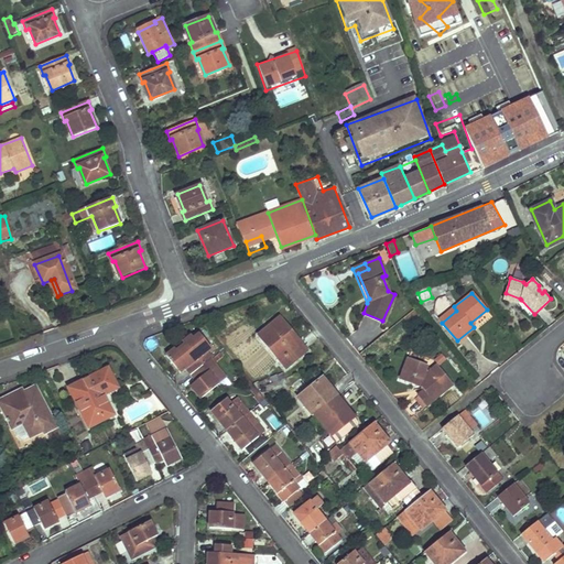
[(520,299),(506,293),(505,300),(516,304),(521,300),(520,299)]
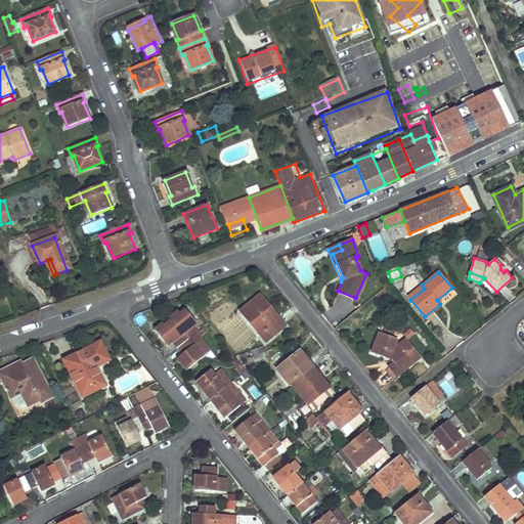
[(422,285),(407,297),(410,300),(424,289),(422,285)]
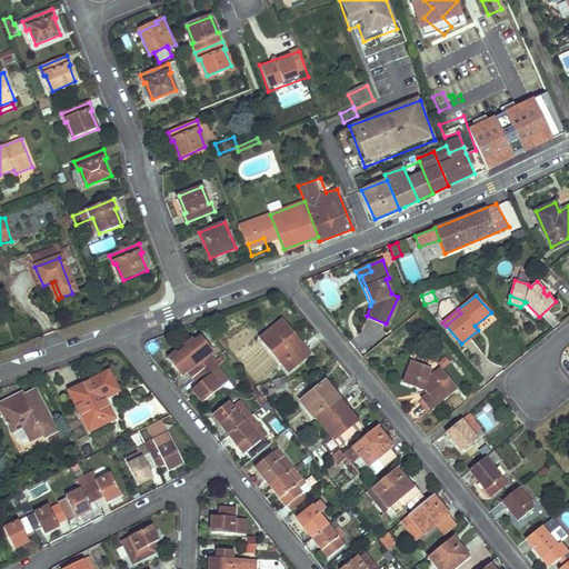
[(289,333),(291,331),(281,320),(260,338),(288,370),(307,356),(289,333)]
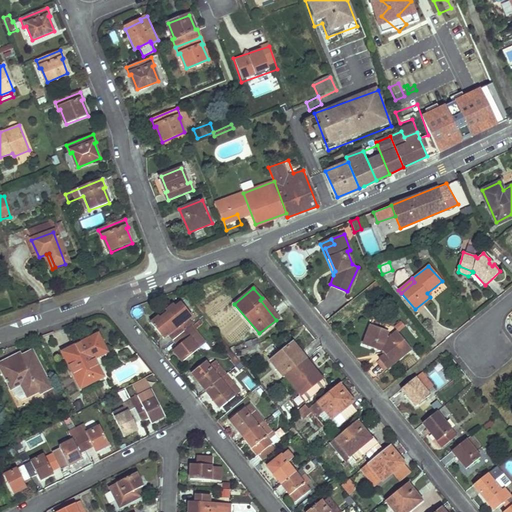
[(276,320),(278,318),(262,298),(260,300),(276,320)]
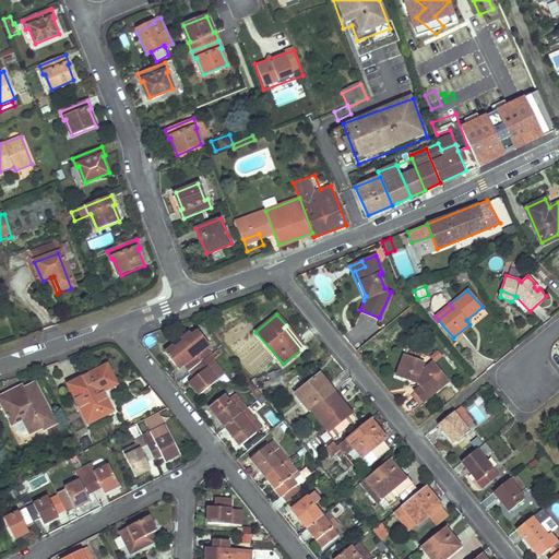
[(188,370),(200,360),(209,354),(204,347),(209,344),(198,331),(192,335),(188,332),(180,339),(183,343),(176,348),(173,345),(164,352),(178,369),(182,365),(188,370)]
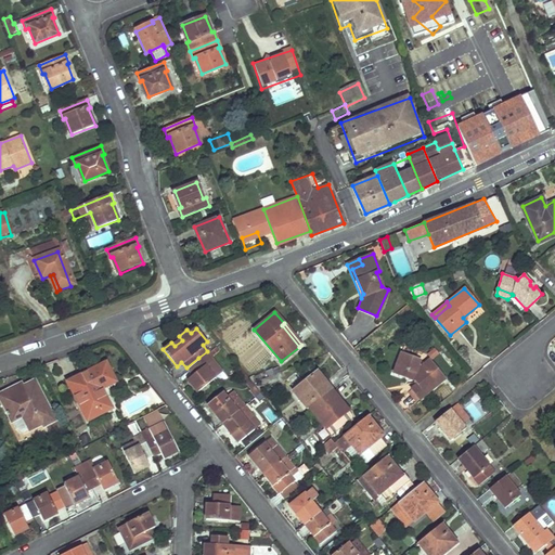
[(421,360),(400,352),(394,372),(418,382),(411,388),(420,399),(444,379),(428,359),(420,366),(421,360)]
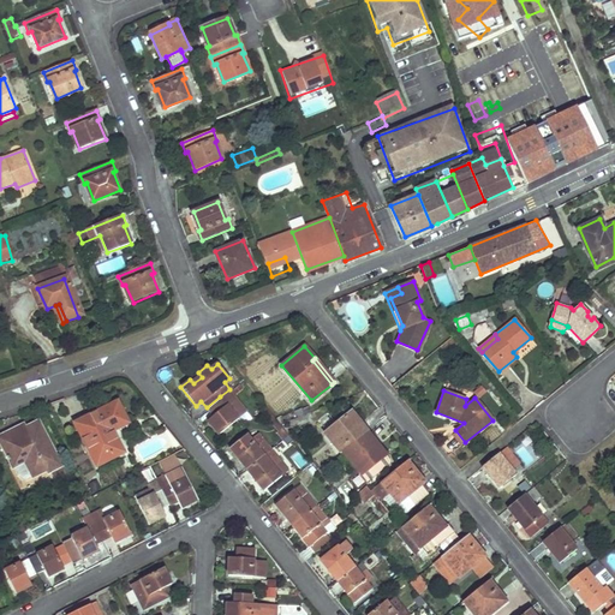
[(238,418),(220,396),(207,407),(213,416),(207,421),(219,434),(238,418)]
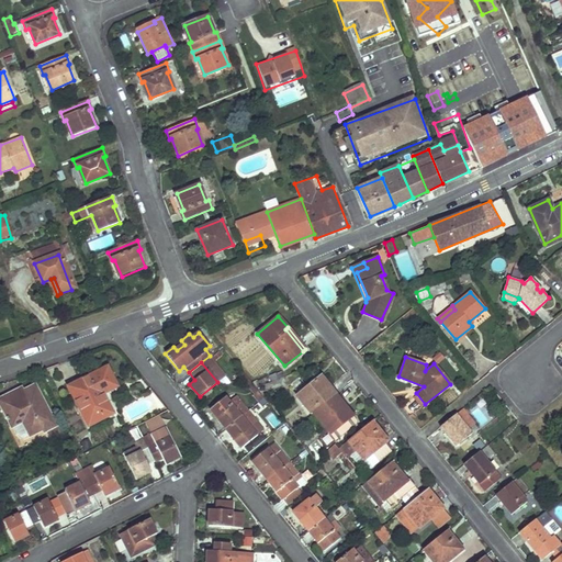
[(102,393),(116,385),(108,367),(69,386),(89,425),(113,413),(102,393)]
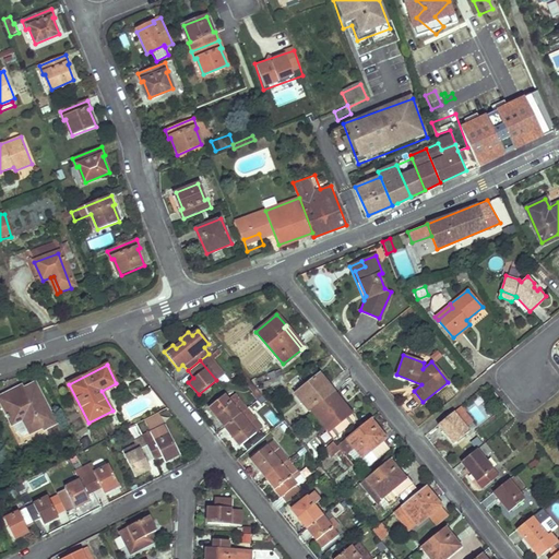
[(311,409),(333,391),(319,373),(295,393),(310,411),(311,409)]
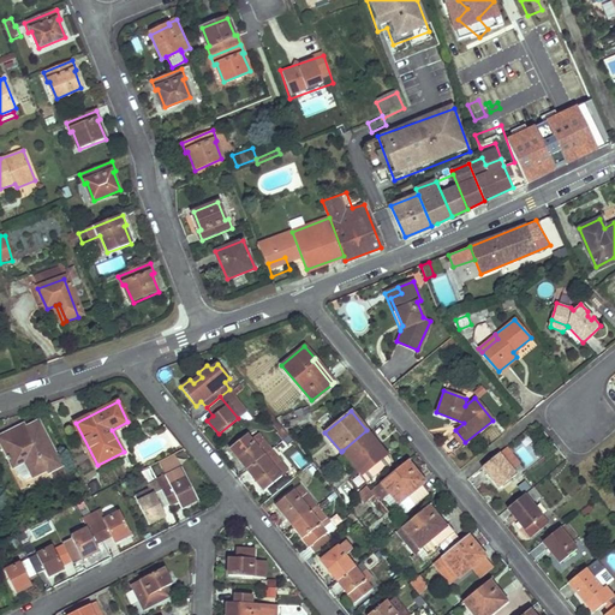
[(54,479),(66,473),(40,421),(25,428),(24,427),(15,431),(13,429),(0,435),(0,441),(13,467),(24,463),(33,478),(47,470),(48,472),(51,471),(54,479)]
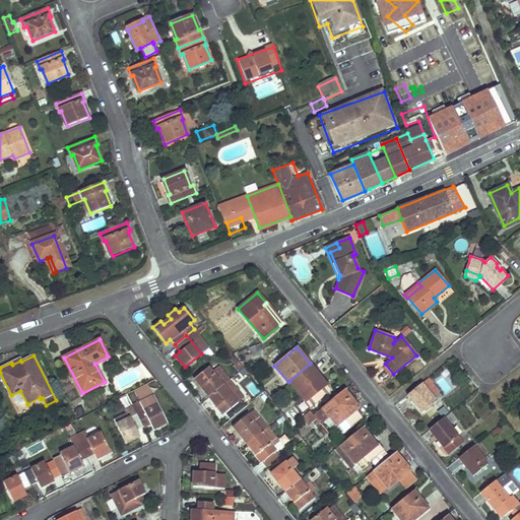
[(294,386),(311,406),(330,390),(330,388),(310,364),(289,381),(294,386)]
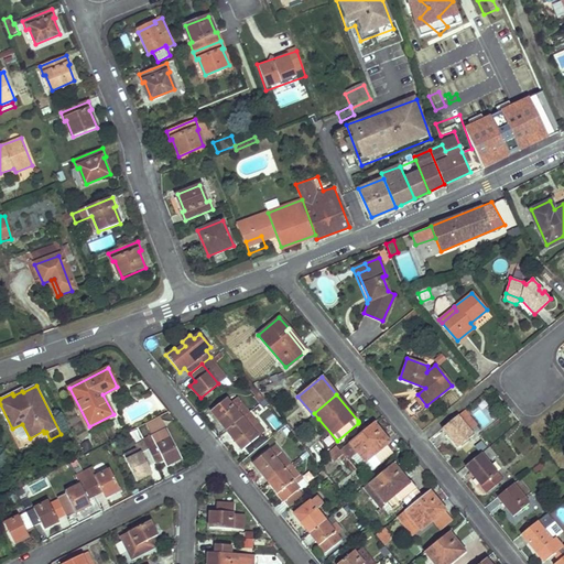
[(418,394),(414,398),(423,409),(426,405),(418,394)]
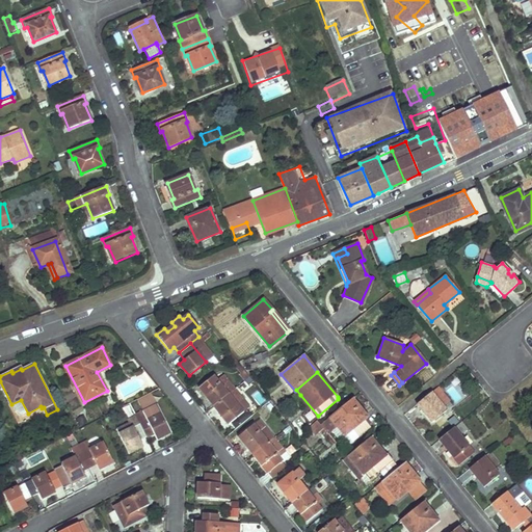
[(250,375),(245,379),(249,384),(255,380),(250,375)]
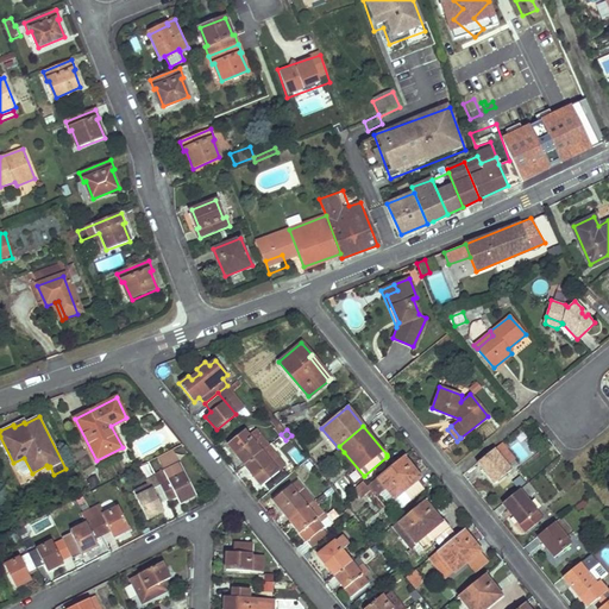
[(245,431),(228,444),(244,464),(268,445),(271,441),(262,432),(252,439),(245,431)]
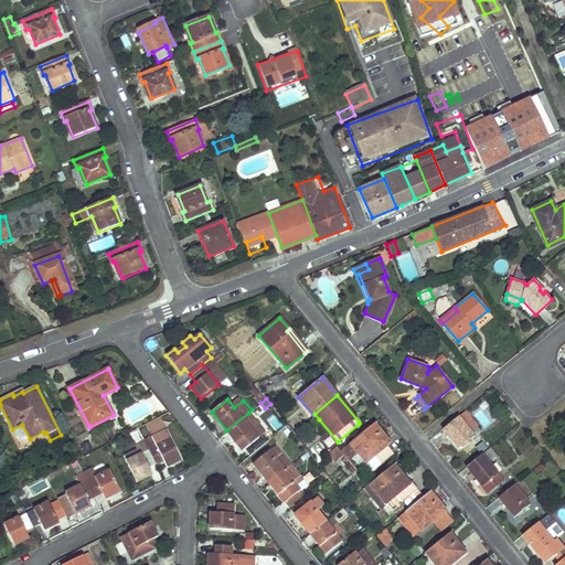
[(469,432),(473,428),(477,425),(465,411),(443,429),(458,448),(473,436),(469,432)]
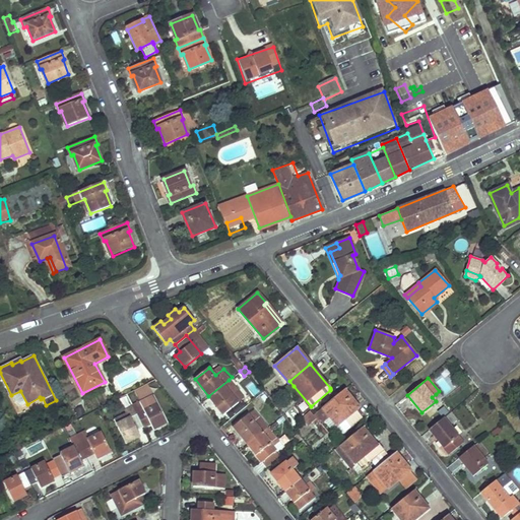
[(229,380),(208,396),(222,414),(243,398),(229,380)]
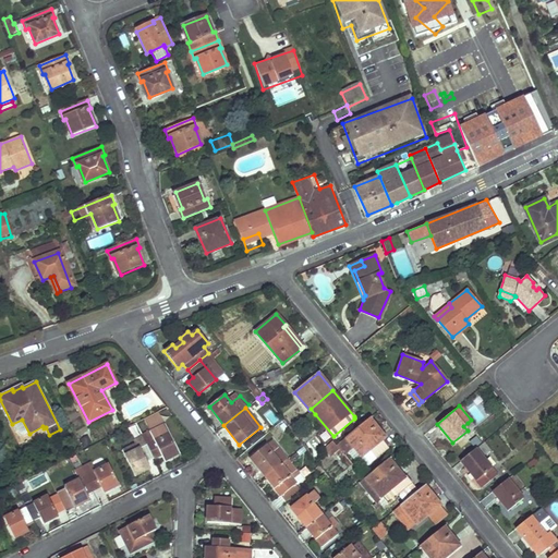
[(305,413),(310,419),(315,414),(311,409),(310,410),(305,413)]
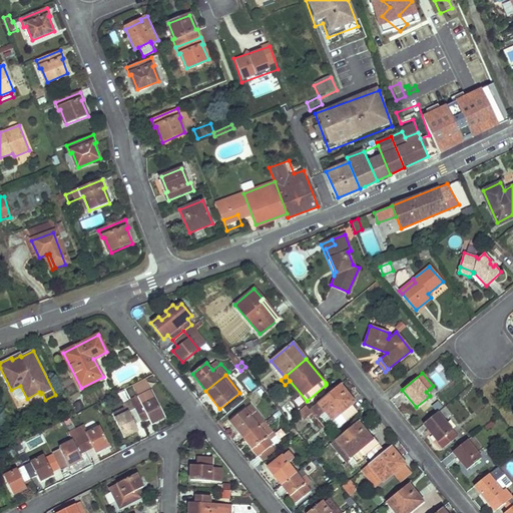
[(354,401),(340,384),(307,411),(309,415),(312,413),(315,415),(317,414),(320,416),(326,412),(332,419),(354,401)]
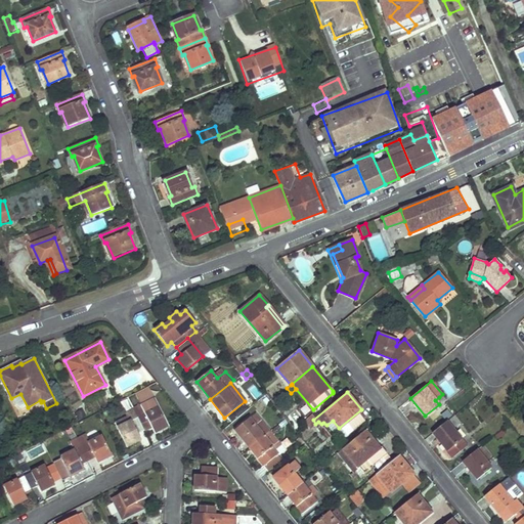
[(439,404),(445,399),(442,394),(439,397),(435,400),(439,404)]
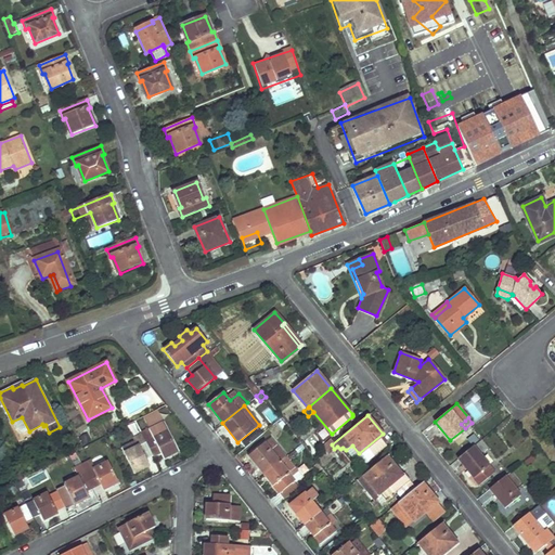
[(142,433),(154,455),(162,451),(165,456),(178,450),(167,431),(155,438),(151,428),(142,433)]
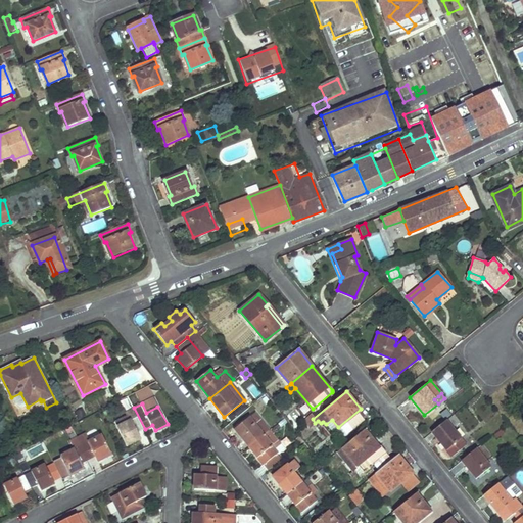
[(138,432),(145,429),(134,408),(127,412),(132,420),(119,426),(128,444),(141,438),(138,432)]
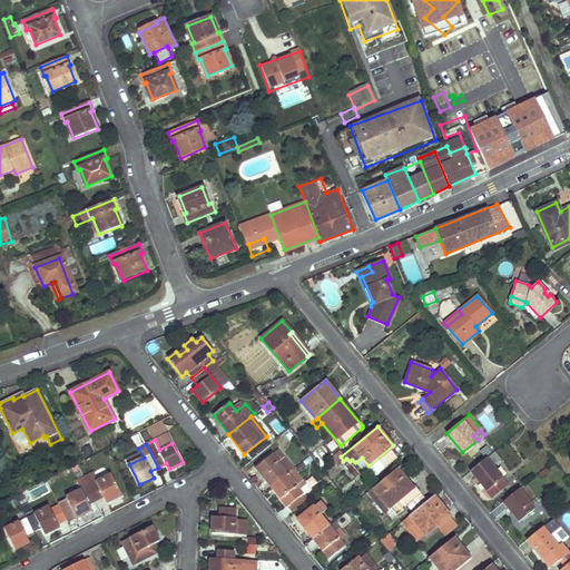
[(271,487),(286,473),(292,470),(293,469),(277,450),(255,468),(271,487)]
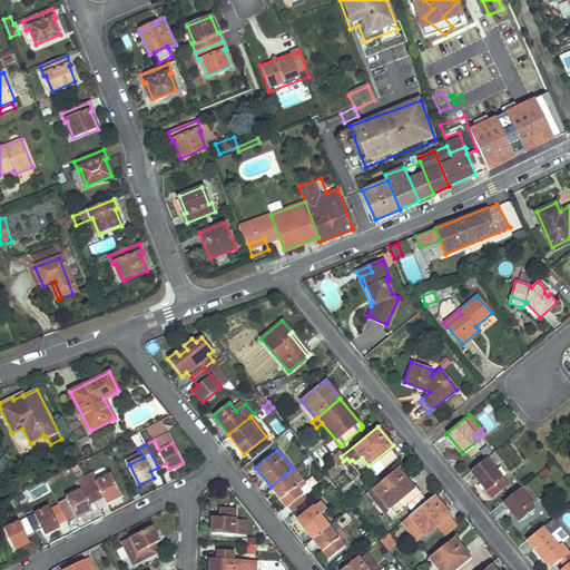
[(493,467),(501,460),(494,452),(470,471),(492,499),(509,484),(493,467)]
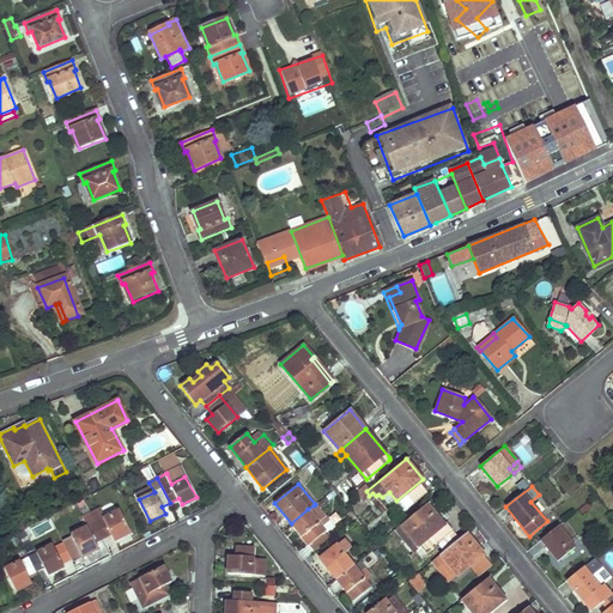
[(407,538),(406,539),(405,540),(412,550),(420,542),(443,523),(426,503),(401,523),(408,533),(406,535),(407,538)]
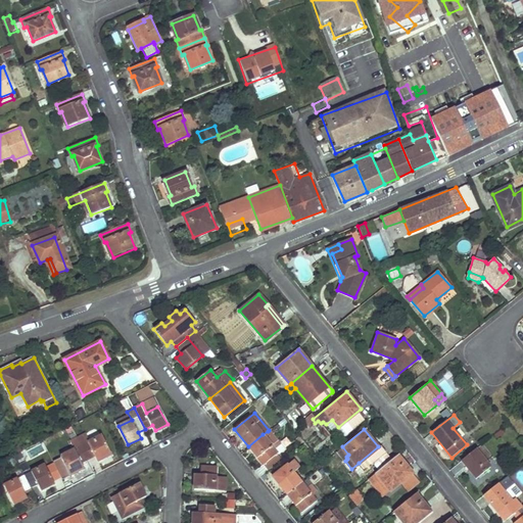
[(271,444),(276,440),(268,431),(263,434),(271,444)]
